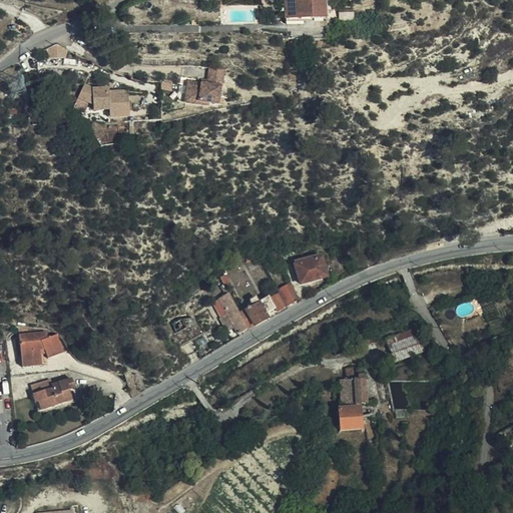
[(285,0),(286,20),(322,19),(326,19),(324,0),(285,0)]
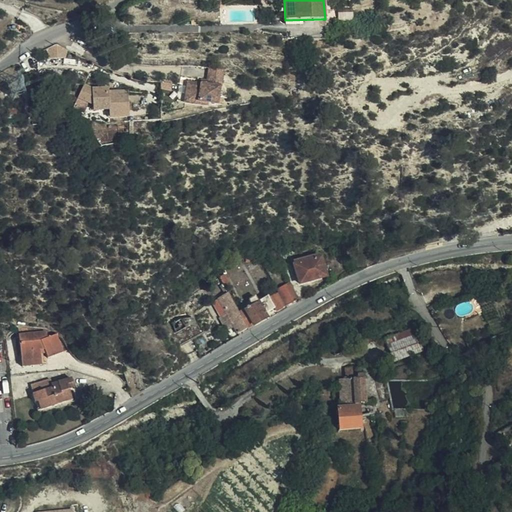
[(68,56),(67,45),(47,47),(49,58),(68,56)]
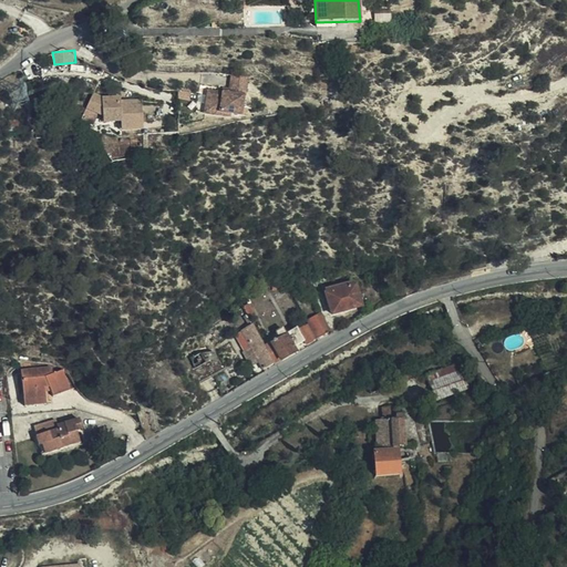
[(245,99),(248,79),(232,75),(229,90),(223,89),(223,94),(208,92),(205,110),(219,112),(219,115),(229,117),(239,119),(244,99),(245,99)]
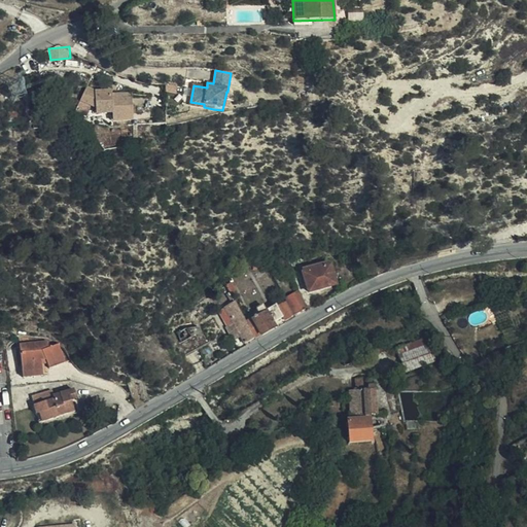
[(85,88),(79,101),(95,107),(103,107),(103,114),(111,113),(111,115),(132,114),(132,95),(111,95),(103,96),(94,92),(85,88)]
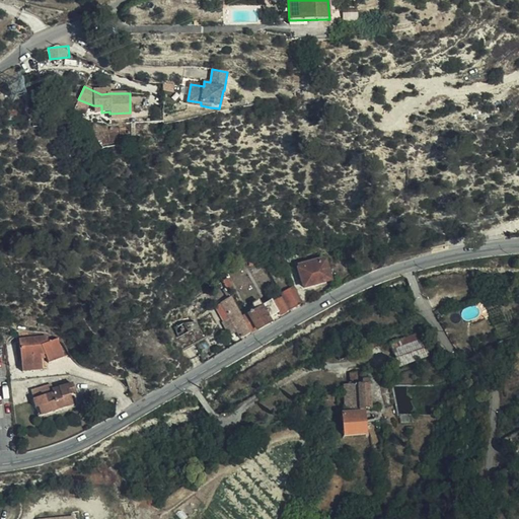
[(201,102),(188,100),(187,105),(210,109),(210,107),(201,105),(201,102)]
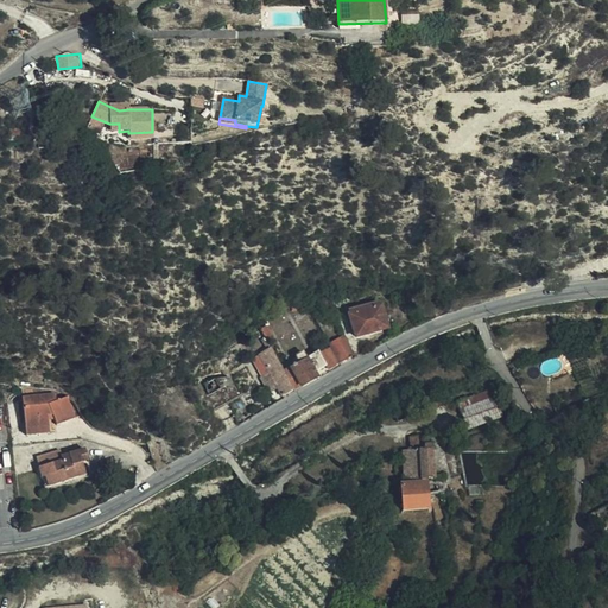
[(152,132),(128,133),(130,141),(152,140),(152,132)]
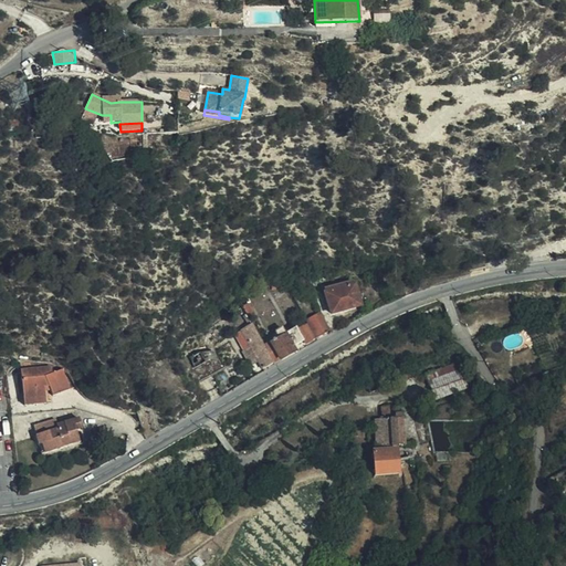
[(331,315),(360,306),(353,281),(324,289),(331,315)]
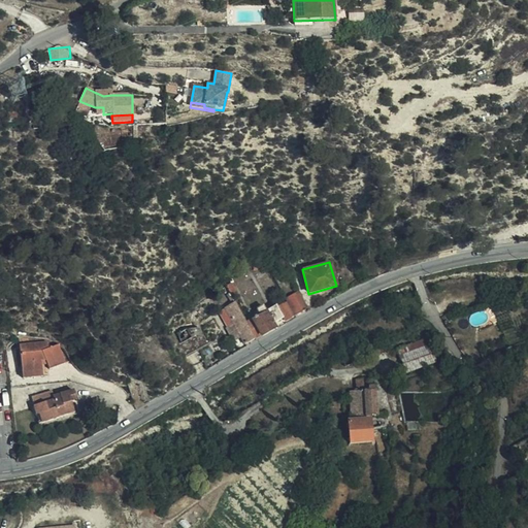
[(232,283),(226,286),(233,298),(239,295),(232,283)]
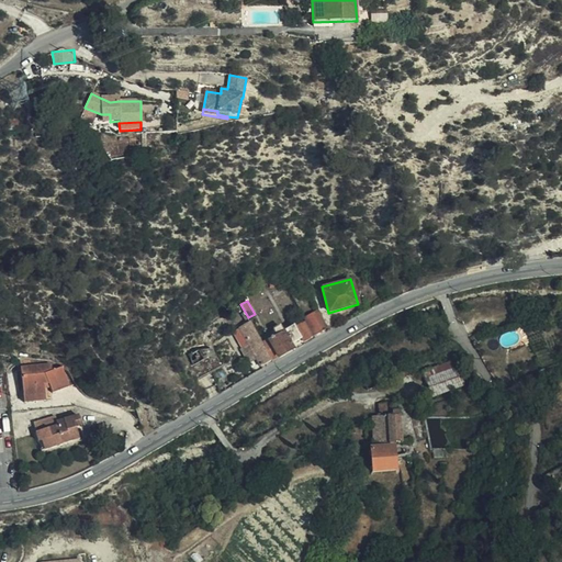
[(305,321),(314,336),(326,329),(316,312),(304,318),(305,321)]
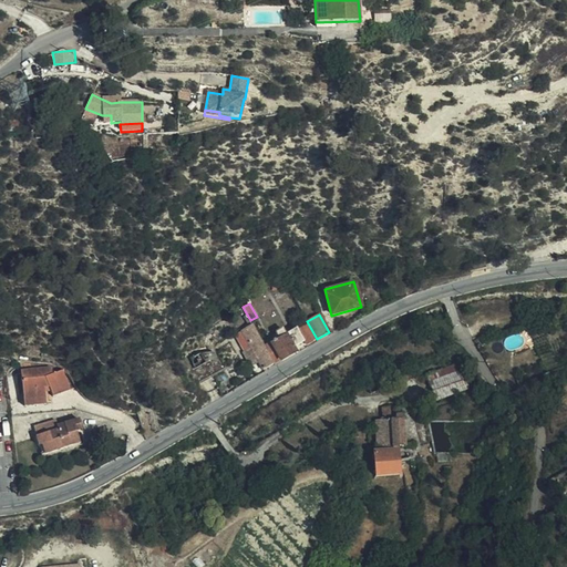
[(305,344),(317,339),(308,323),(303,326),(287,336),(282,329),(276,332),(279,339),(266,348),(275,364),(296,352),(294,348),(303,342),(305,344)]
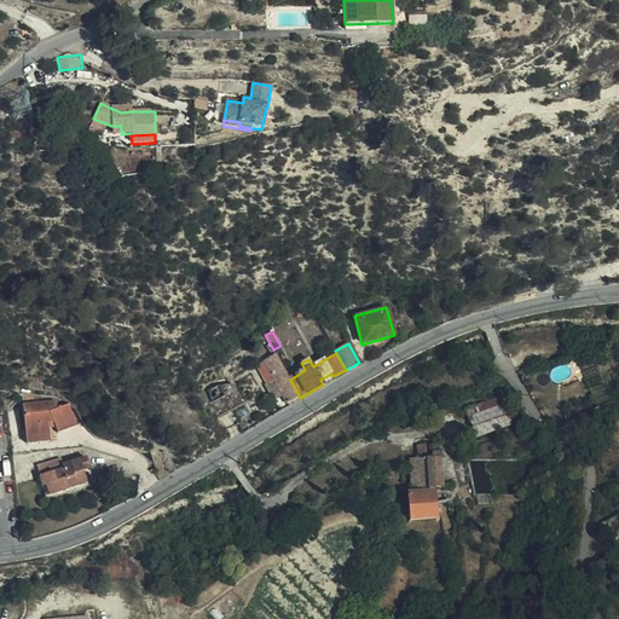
[(287,404),(300,398),(290,380),(277,354),(264,362),(275,380),(265,386),(272,397),(281,392),(287,404)]
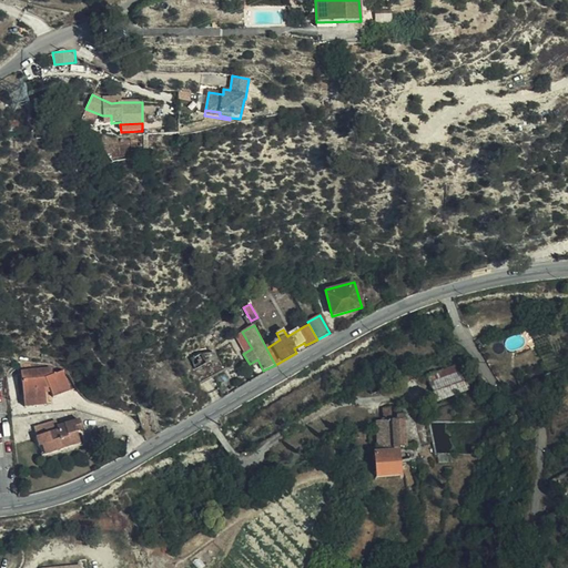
[(200,354),(185,361),(196,382),(223,367),(215,353),(200,354)]
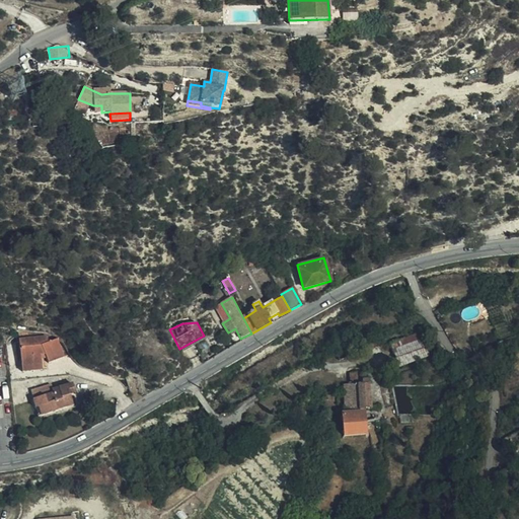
[(429,357),(420,334),(390,345),(398,368),(429,357)]
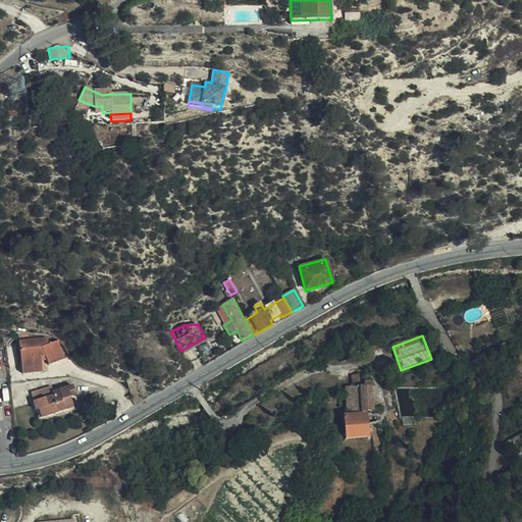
[(19,341),(22,369),(43,367),(43,362),(42,358),(46,358),(47,361),(49,365),(69,356),(62,338),(50,344),(46,337),(19,341)]
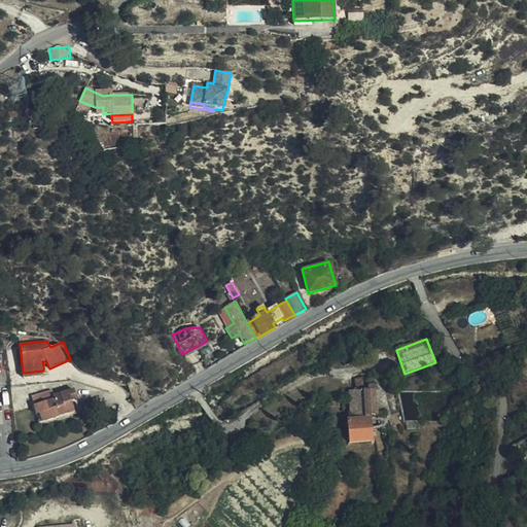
[(360,360),(356,348),(355,348),(341,354),(340,354),(344,365),(360,360)]
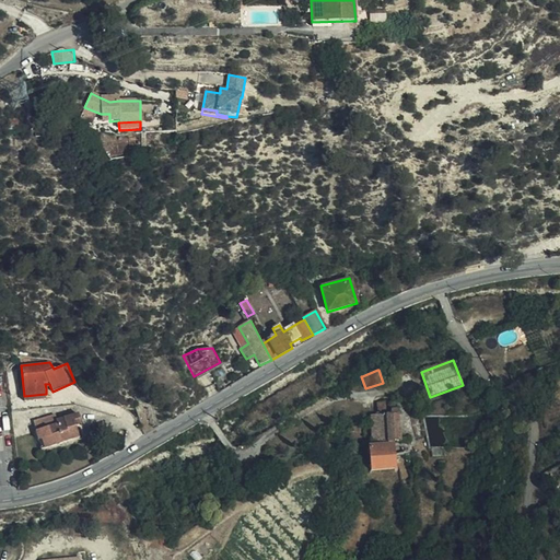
[(24,396),(11,397),(11,399),(12,410),(25,409),(24,401),(24,396)]
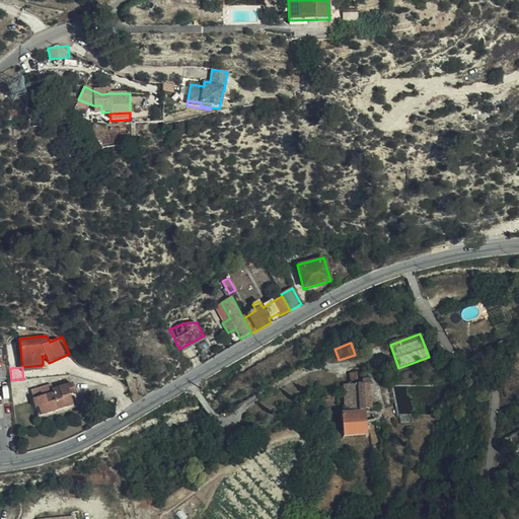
[(345,412),(370,410),(368,379),(362,380),(362,371),(349,371),(350,385),(343,386),(345,412)]
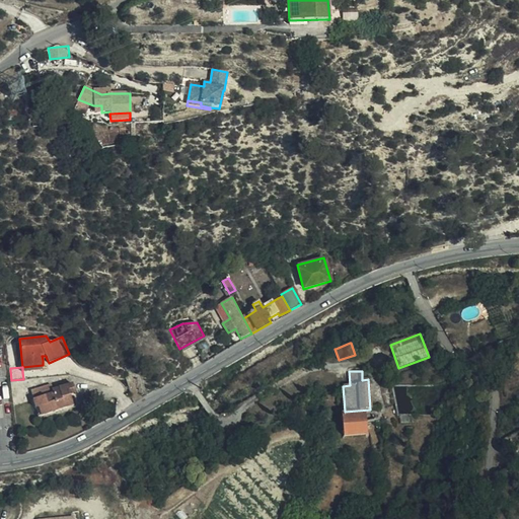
[(53,389),(52,385),(31,390),(39,417),(58,412),(58,410),(73,405),(70,394),(75,393),(72,384),(53,389)]
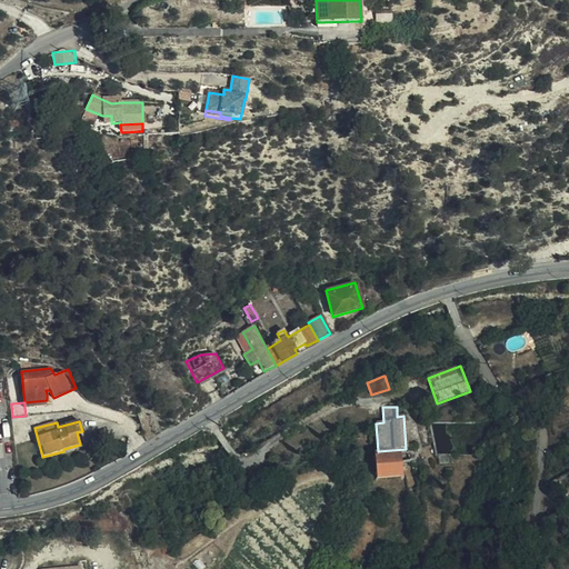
[(400,477),(399,452),(376,455),(377,478),(400,477)]
